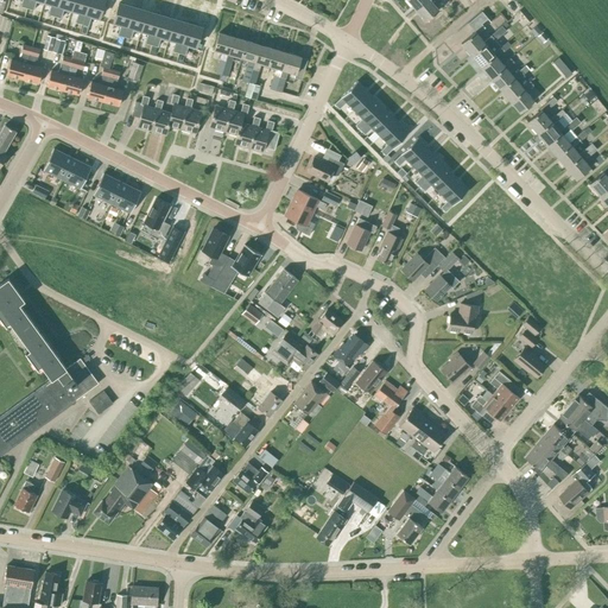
[(36,2),(43,4),(44,0),(29,0),(26,8),(33,10),(36,2)]
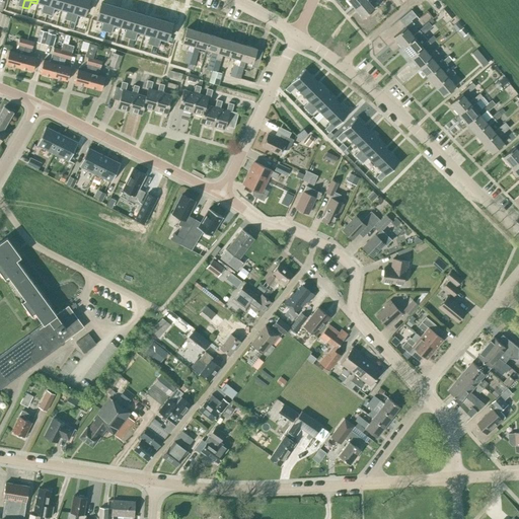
[(50,0),(38,0),(36,3),(43,5),(41,12),(47,14),(50,0)]
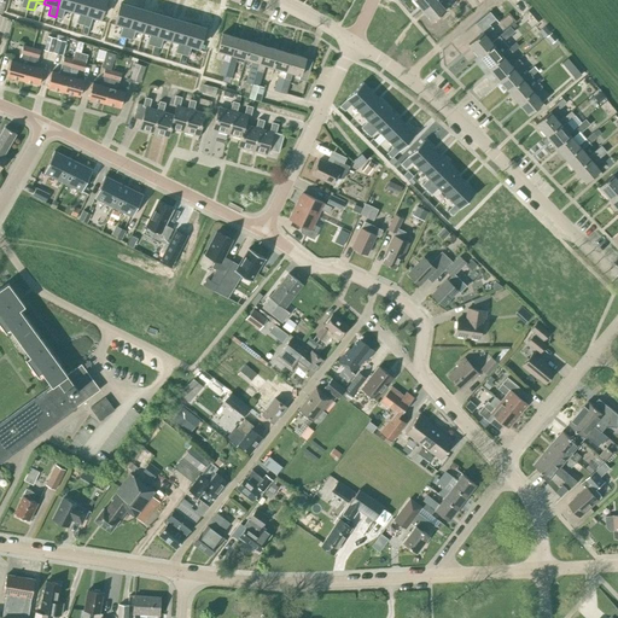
[(59,0),(56,17),(62,18),(64,10),(71,12),(75,0),(59,0)]
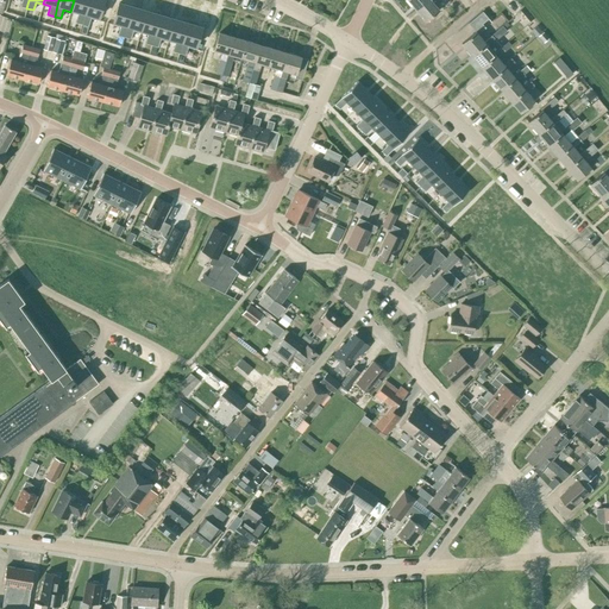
[(75,23),(82,24),(88,0),(74,0),(70,12),(77,14),(75,23)]
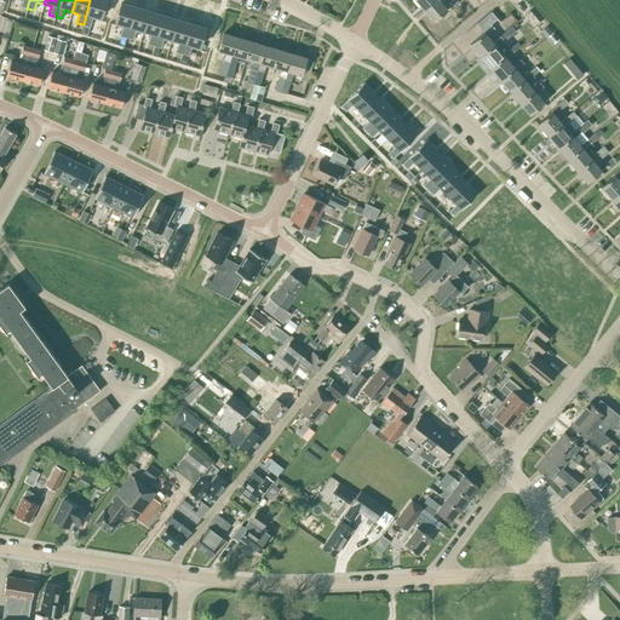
[(105,0),(90,0),(84,24),(90,27),(92,18),(101,21),(105,0)]
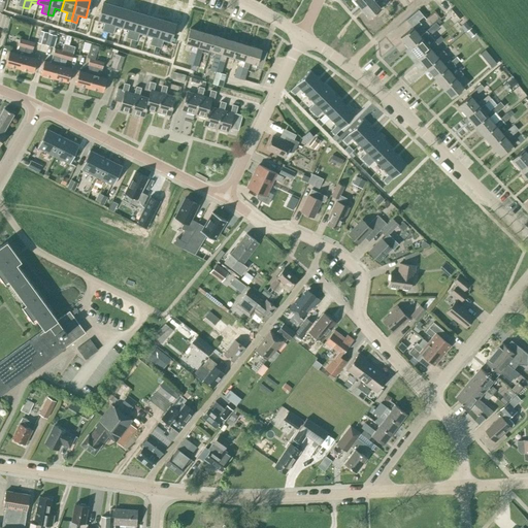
[(353,0),(361,8),(370,0),(353,0)]
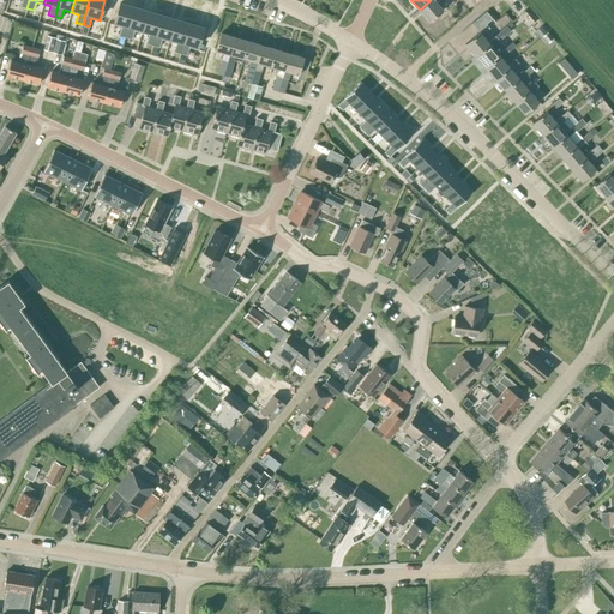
[(441,0),(431,0),(420,10),(429,22),(443,10),(438,5),(441,0)]
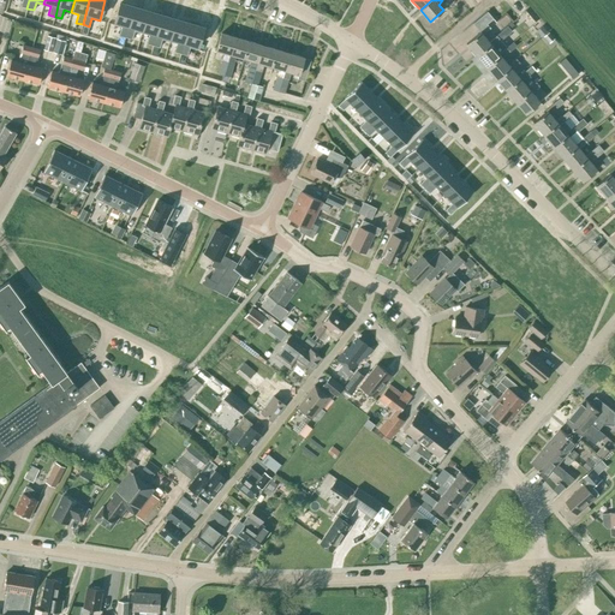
[(125,37),(135,7),(120,4),(113,25),(121,28),(119,35),(125,37)]
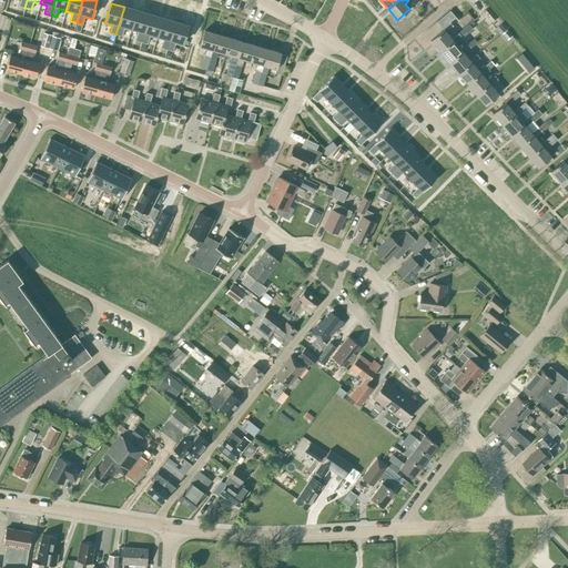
[(124,29),(131,31),(137,11),(124,7),(115,34),(122,37),(124,29)]
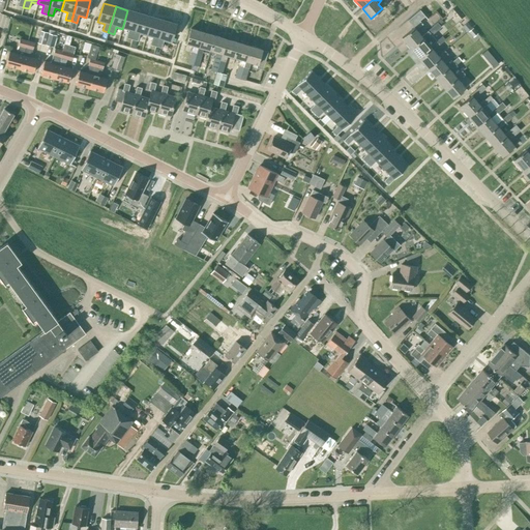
[(140,13),(127,10),(122,29),(128,30),(126,37),(131,39),(140,13)]
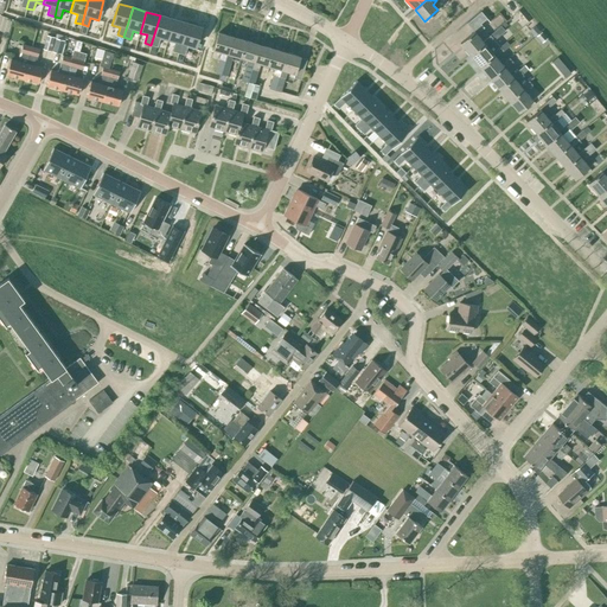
[(470,55),(484,43),(483,42),(477,34),(484,29),(480,24),(486,18),(481,12),(467,24),(473,31),(472,31),(473,32),(460,44),(470,55)]
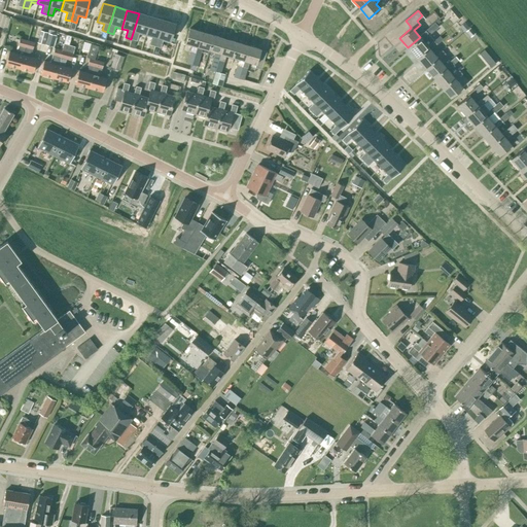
[(139,34),(145,35),(150,16),(139,13),(131,39),(137,41),(139,34)]
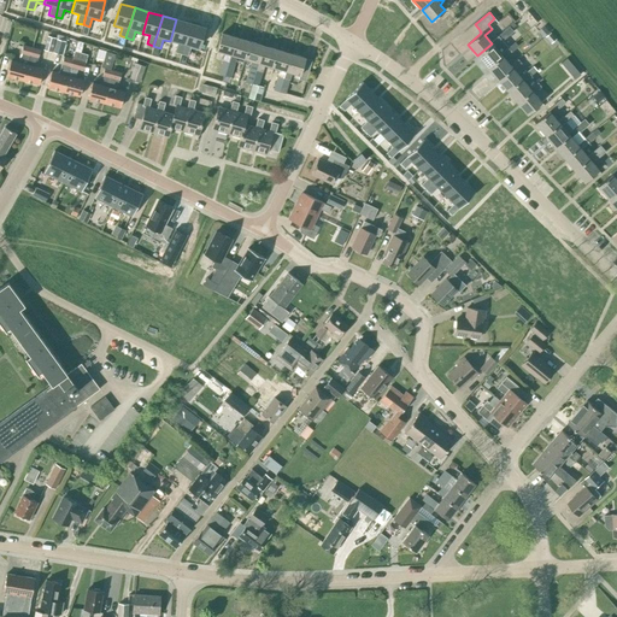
[(191,24),(176,19),(170,41),(177,43),(175,52),(181,54),(191,24)]
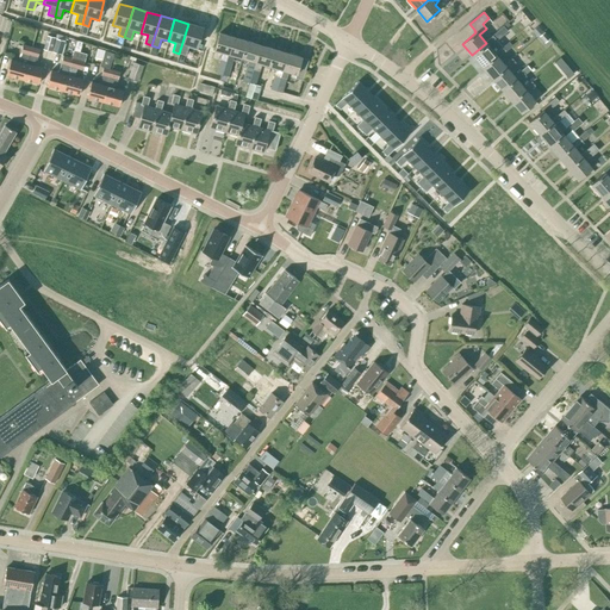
[(188,24),(179,54),(186,55),(188,47),(195,49),(203,27),(188,24)]
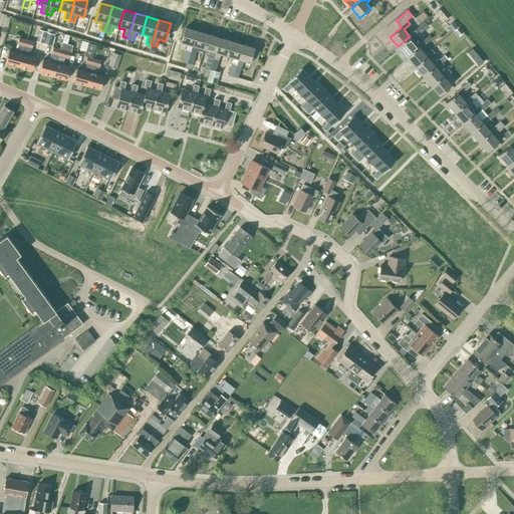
[(453,31),(458,27),(453,21),(448,26),(453,31)]
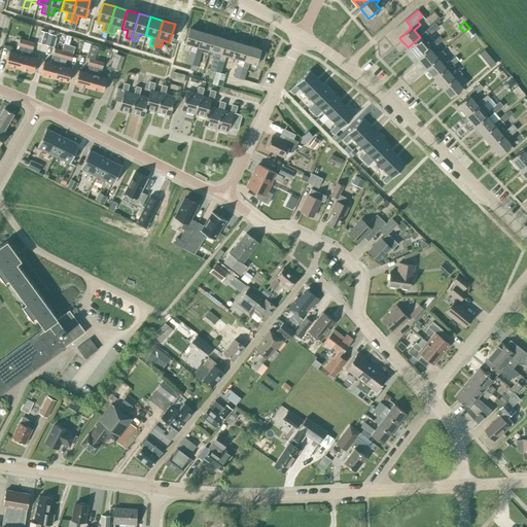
[(420,37),(408,47),(416,58),(428,47),(427,46),(433,40),(429,35),(438,27),(434,23),(425,31),(419,36),(420,37)]
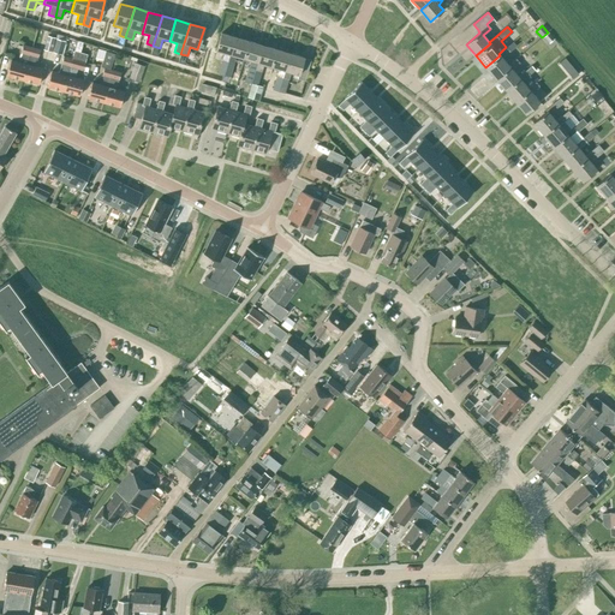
[(218,75),(224,76),(234,37),(221,33),(216,51),(224,53),(218,75)]
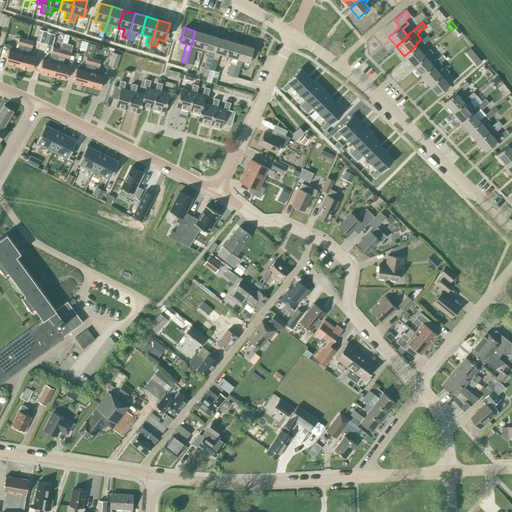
[(54,35),(55,31),(48,29),(43,44),(51,46),(55,35),(54,35)]
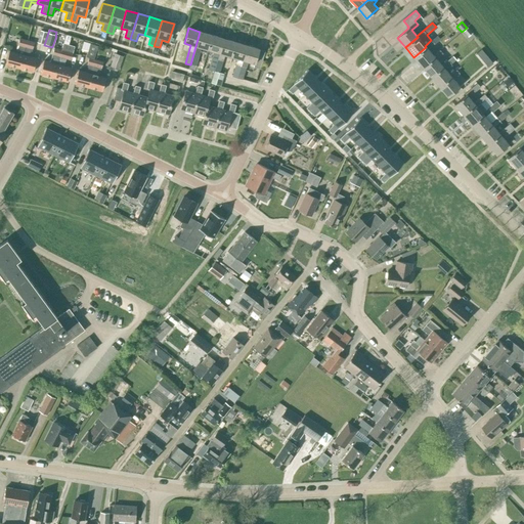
[(37,42),(44,44),(47,32),(40,31),(37,42)]
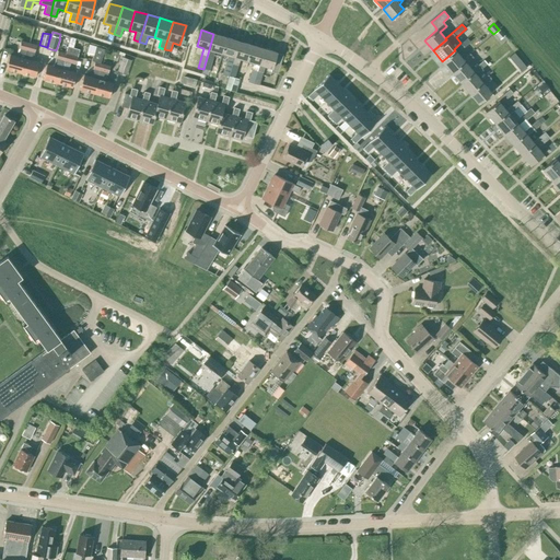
[(222,53),(226,37),(213,34),(203,69),(209,70),(214,51),(222,53)]
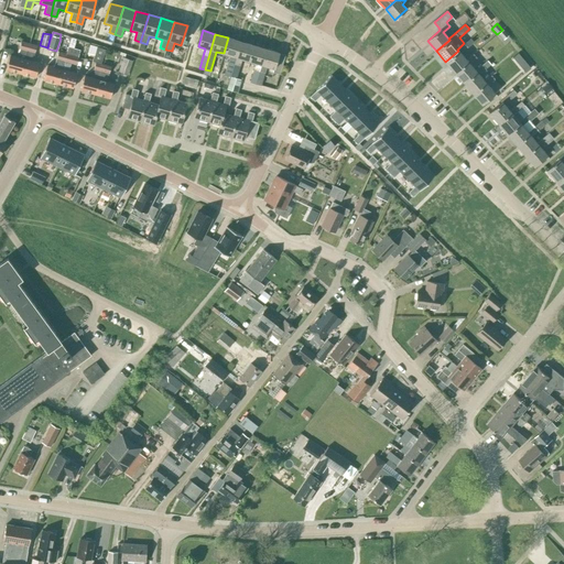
[(229,77),(230,77),(240,42),(228,38),(224,53),(230,55),(225,75),(229,77)]
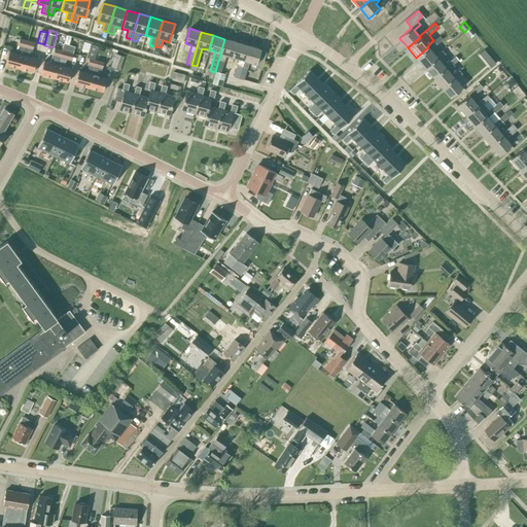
[(416,58),(424,68),(436,58),(435,56),(430,49),(441,41),(437,37),(433,40),(427,46),(428,47),(416,58)]
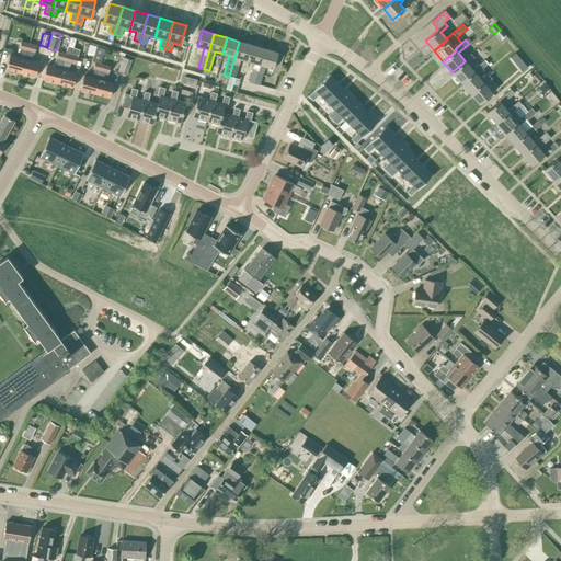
[(6,69),(21,72),(29,44),(21,42),(20,49),(21,49),(19,57),(10,55),(6,69)]
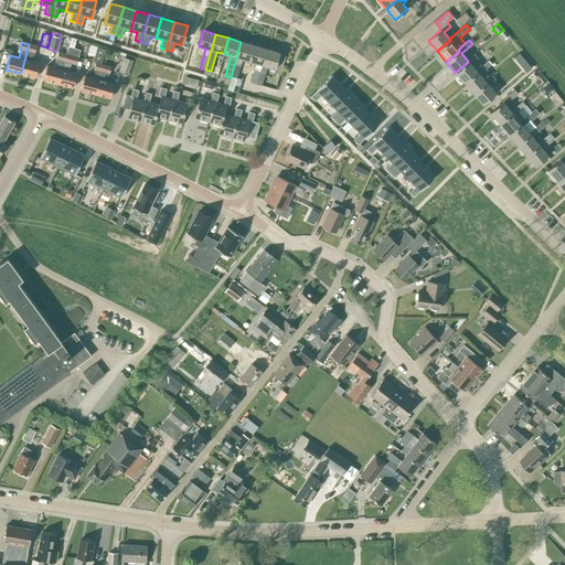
[(254,45),(241,42),(231,77),(236,78),(242,59),(249,61),(254,45)]
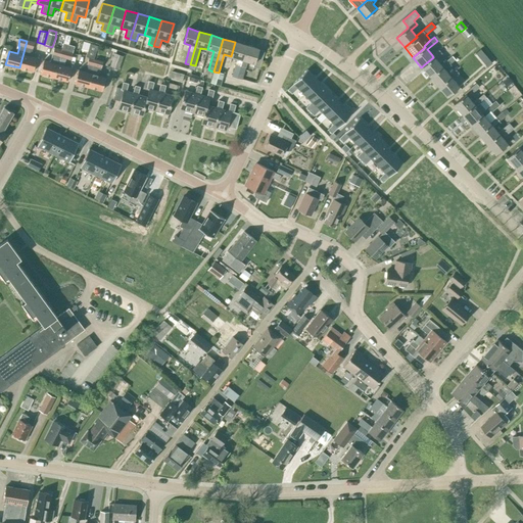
[(27,41),(19,67),(33,72),(37,58),(29,56),(31,49),(32,49),(34,43),(27,41)]
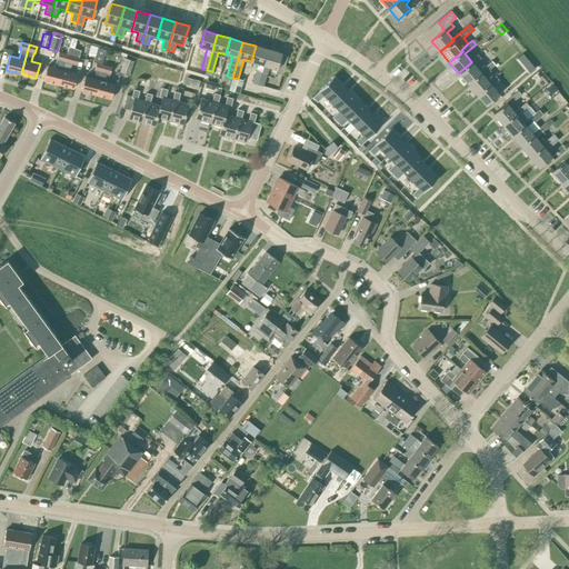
[(268,49),(256,46),(251,61),(257,63),(251,83),(258,86),(268,49)]
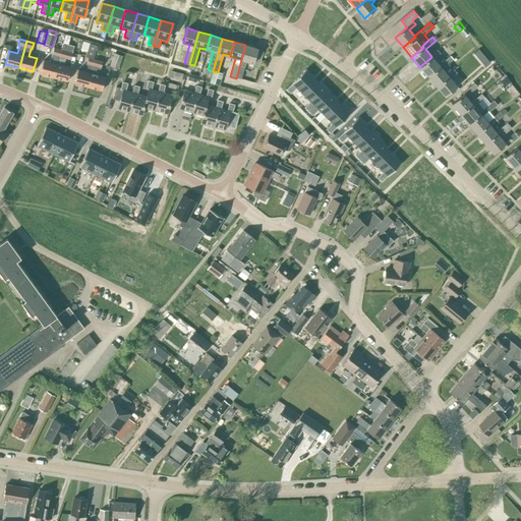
[(67,81),(71,68),(63,66),(65,58),(70,60),(74,46),(63,43),(61,50),(53,77),(67,81)]
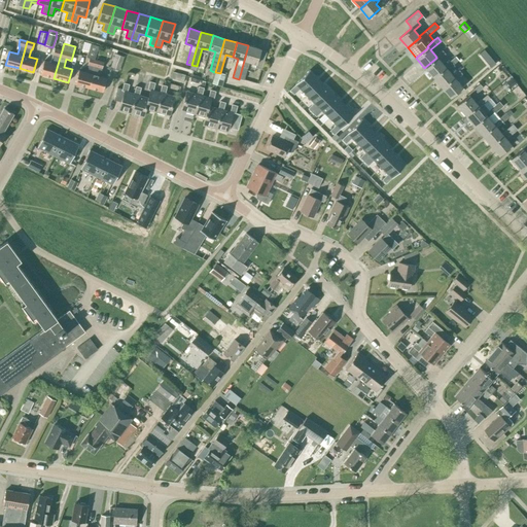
[(86,58),(90,59),(85,72),(78,71),(75,83),(89,88),(94,67),(96,60),(95,60),(98,46),(91,44),(86,58)]
